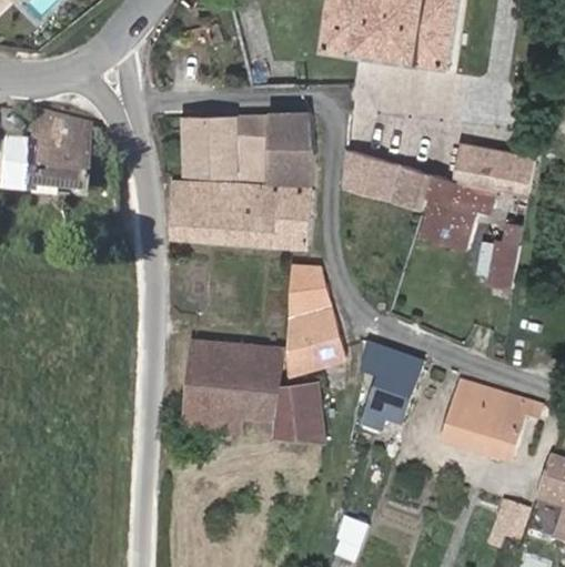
[(329,0),(322,48),(449,68),(458,0),(329,0)]
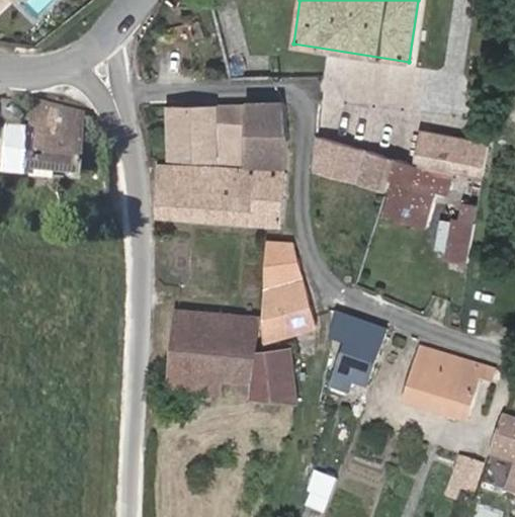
[(198,22),(188,25),(191,39),(201,37),(198,22)]
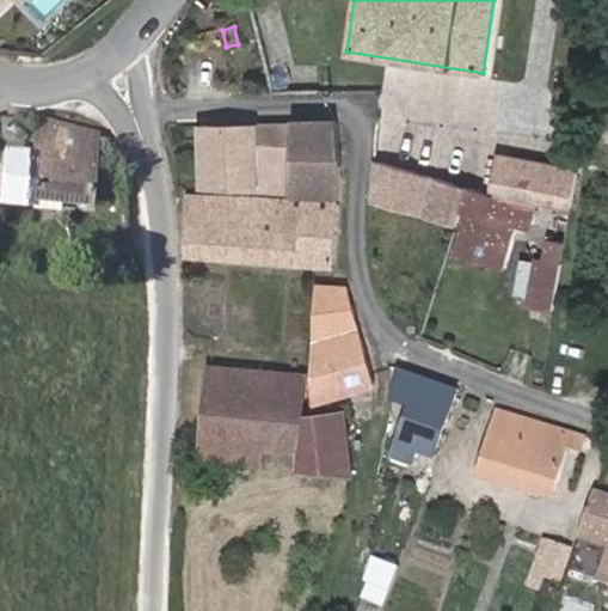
[(96,136),(35,120),(31,156),(5,153),(5,159),(1,197),(1,205),(28,207),(28,200),(88,206),(96,136)]
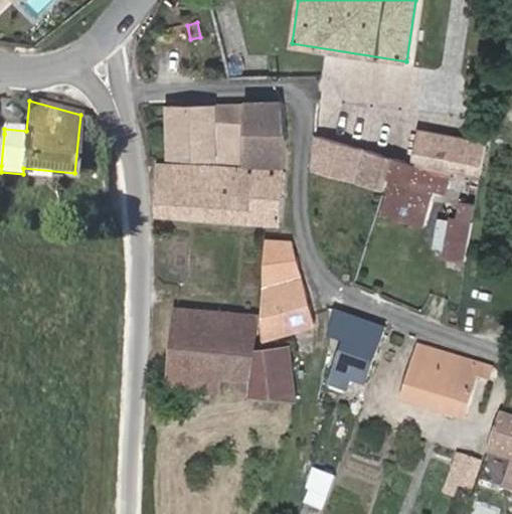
[(241,164),(286,166),(282,104),(244,105),(241,164)]
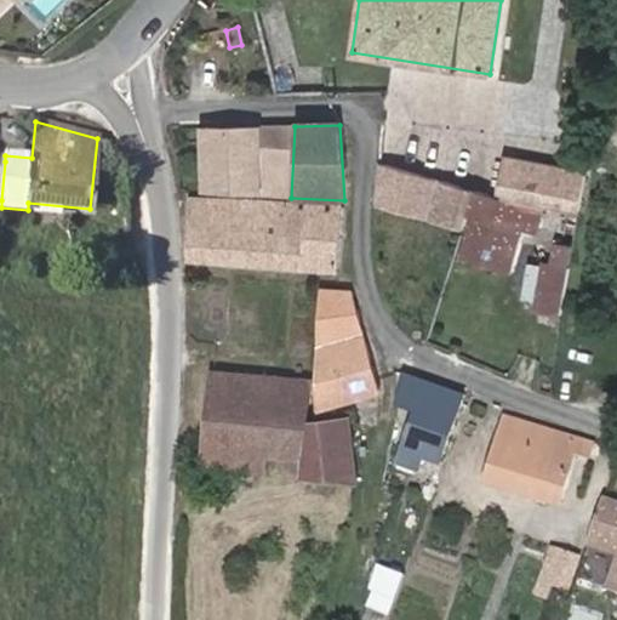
[(198,130),(199,193),(257,195),(258,197),(291,198),(295,126),(198,130)]
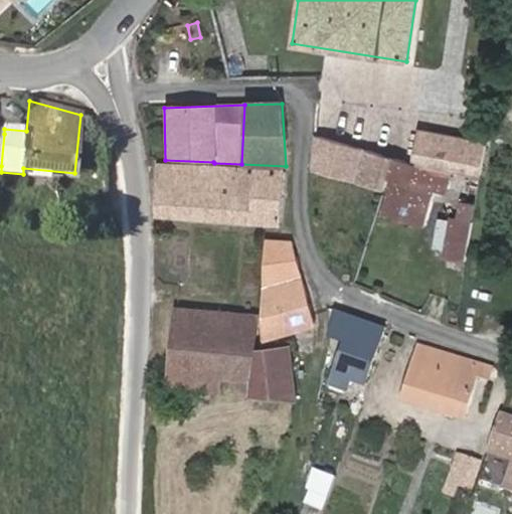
[(415,129),(411,161),(427,166),(448,173),(477,181),(482,147),(415,129)]
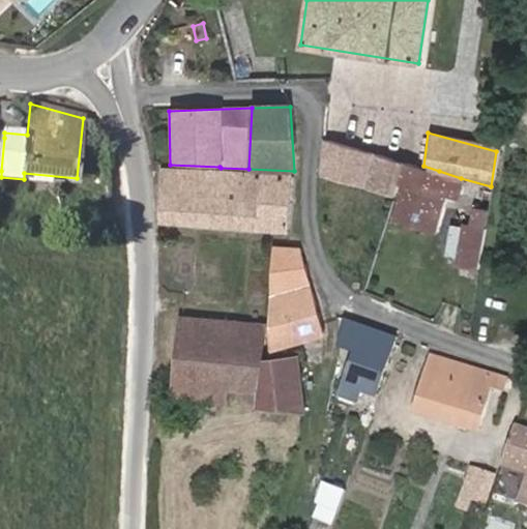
[(408,162),(323,139),(321,174),(398,196),(408,162)]
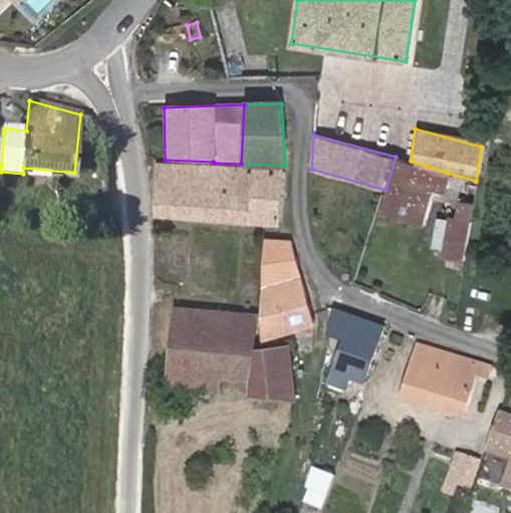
[(442,190),(447,173),(426,166),(411,161),(396,157),(386,190),(379,211),(419,222),(430,186),(442,190)]
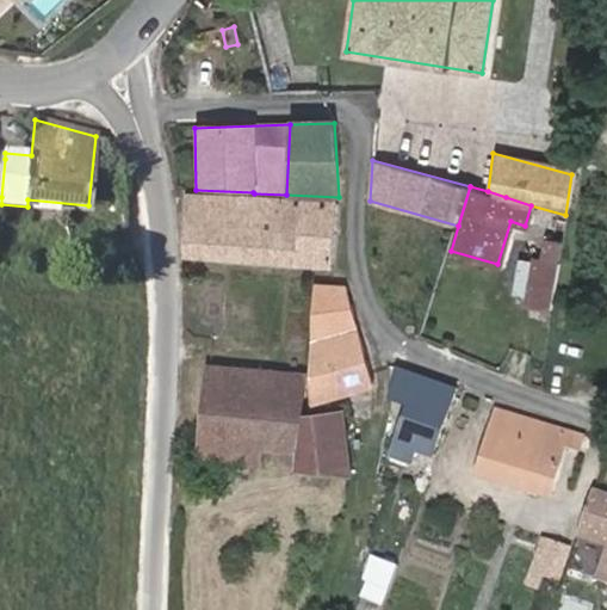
[(184,193),(183,260),(332,269),(335,201),(286,198),(184,193)]
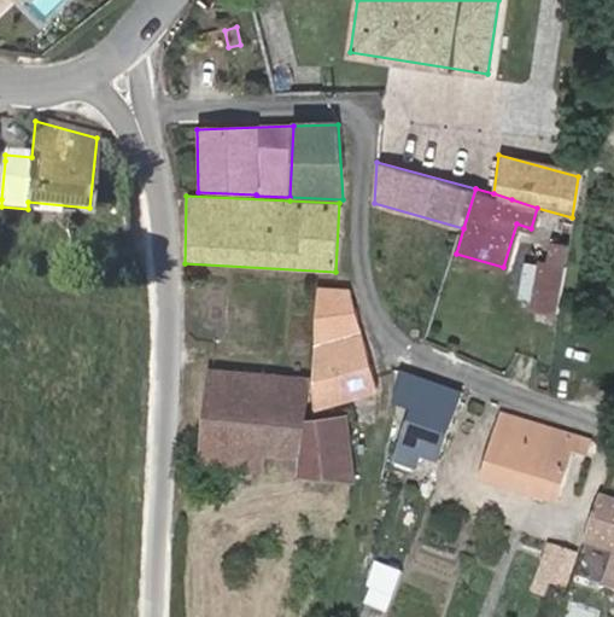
[(559,316),(560,306),(566,268),(542,265),(536,314),(559,316)]
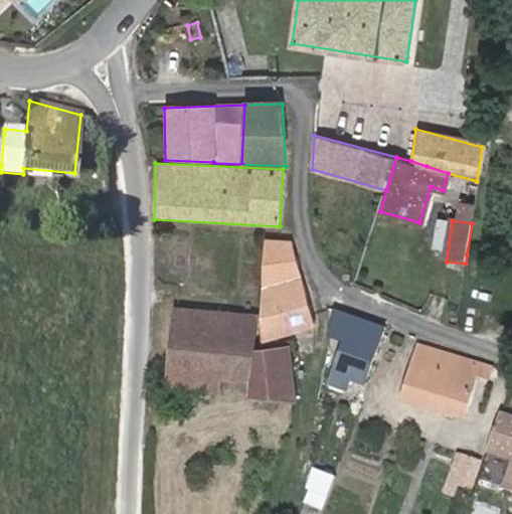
[(301,279),(291,240),(263,238),(259,287),(260,310),(261,342),(315,324),(301,279)]
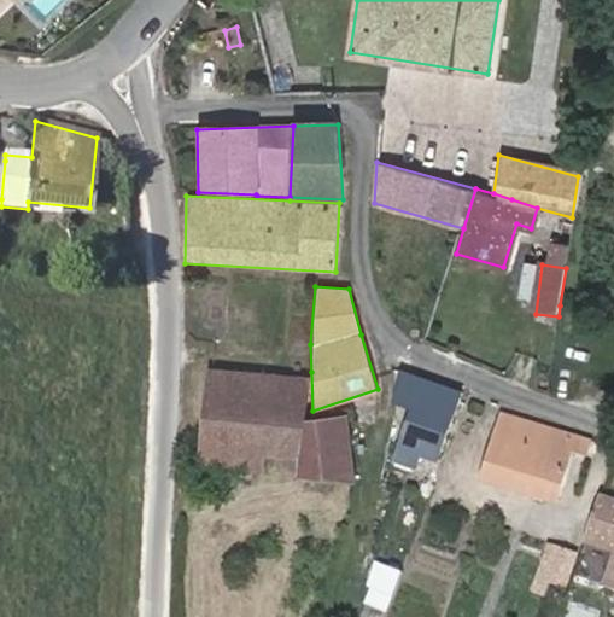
[(304,423),(309,379),(209,368),(196,479),(216,482),(217,470),(241,472),(240,478),(249,479),(250,472),(262,473),(264,455),(274,457),(299,458),(297,476),(349,481),(346,415),(341,415),(304,423)]
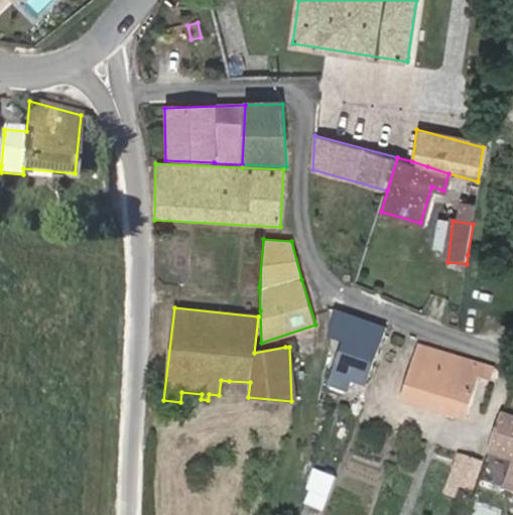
[(363,383),(384,329),(336,311),(334,309),(329,334),(342,339),(332,374),(363,383)]
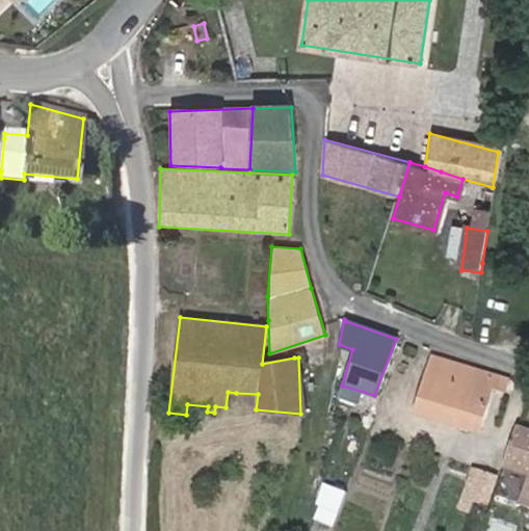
[(502,391),(505,378),(430,353),(413,410),(478,430),(492,388),(502,391)]
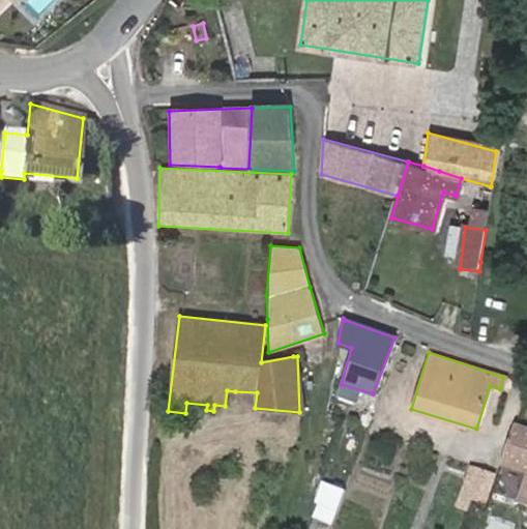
[(526,425),(513,420),(497,463),(524,472),(514,500),(526,504),(526,425)]
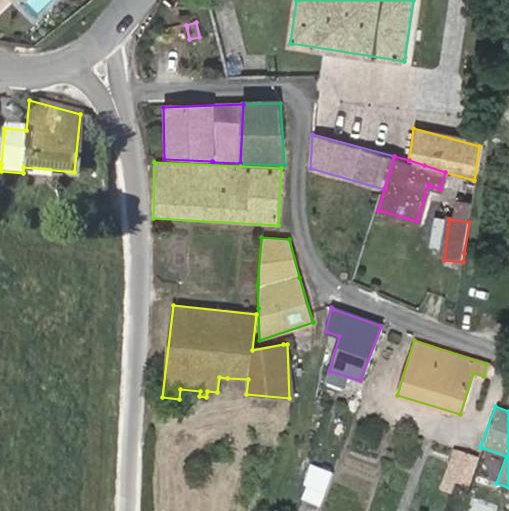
[(304,476),(312,452),(296,447),(289,470),(304,476)]
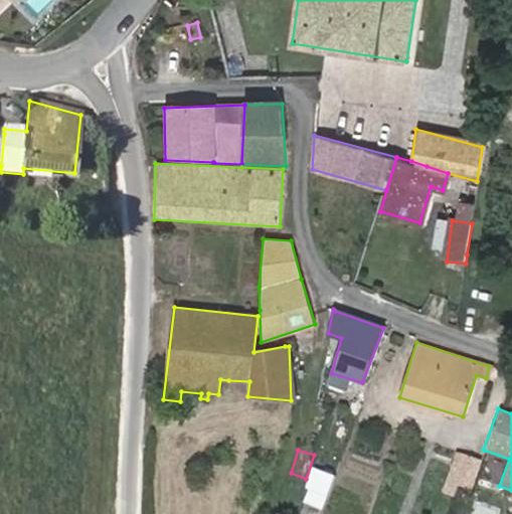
[(457,485),(467,489),(468,485),(472,486),(477,469),(480,461),(470,457),(455,453),(441,492),(454,496),(457,485)]
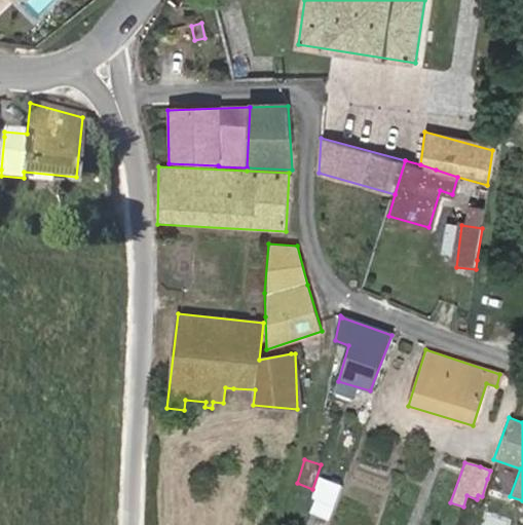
[(326,524),(340,487),(323,482),(308,524),(326,524)]
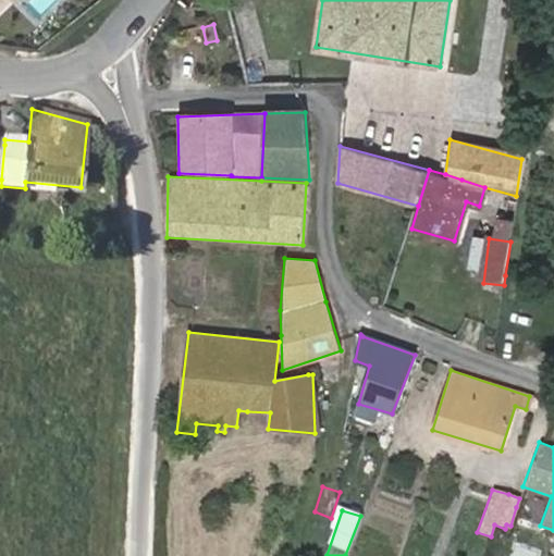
All buildings are outlined.
